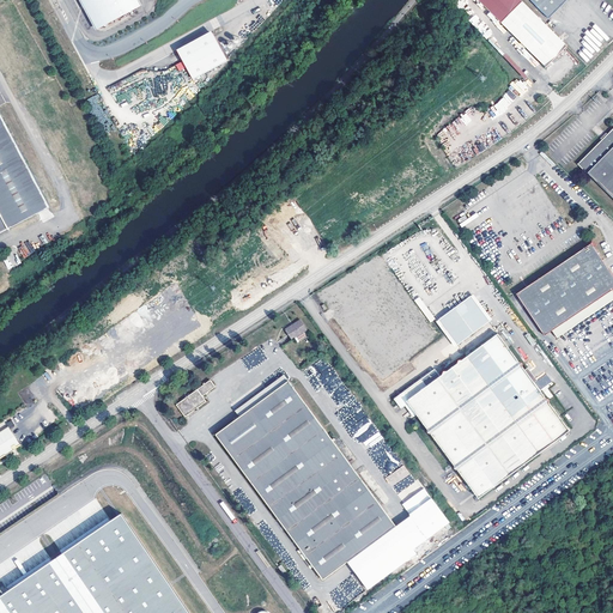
[(137,7),(132,0),(84,0),(99,28),(137,7)]
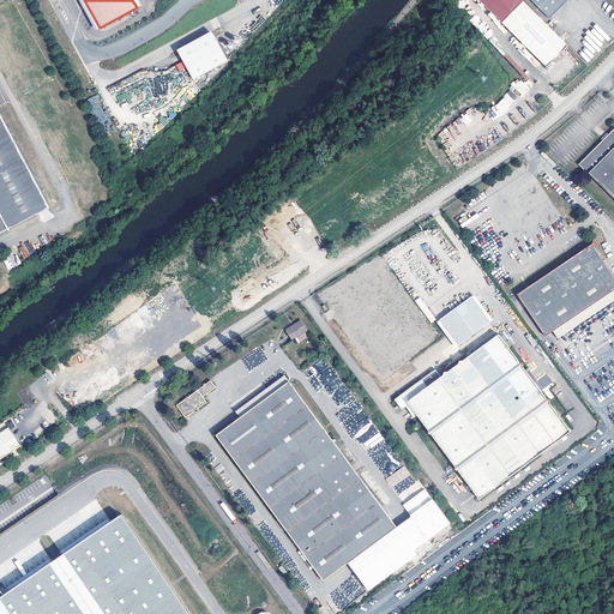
[(479,0),(501,22),(523,1),(522,0),(479,0)]
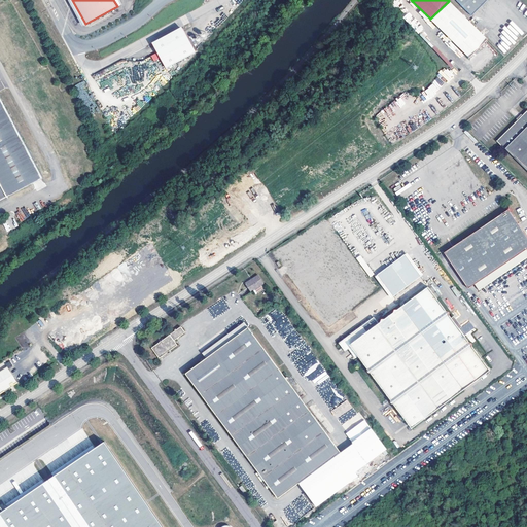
[(457,0),(471,15),(487,0),(457,0)]
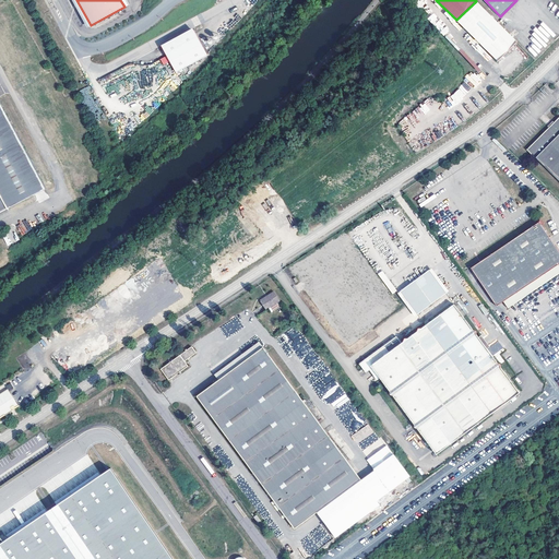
[(518,42),(476,1),(456,20),(498,61),(508,51),(509,54),(512,50),(510,48),(518,42)]
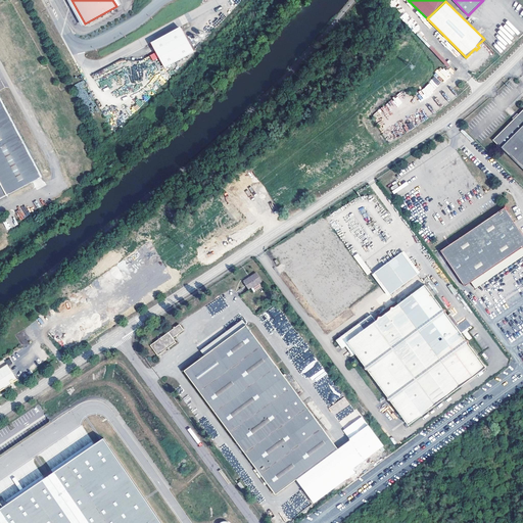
[(194,50),(182,29),(153,46),(165,67),(194,50)]
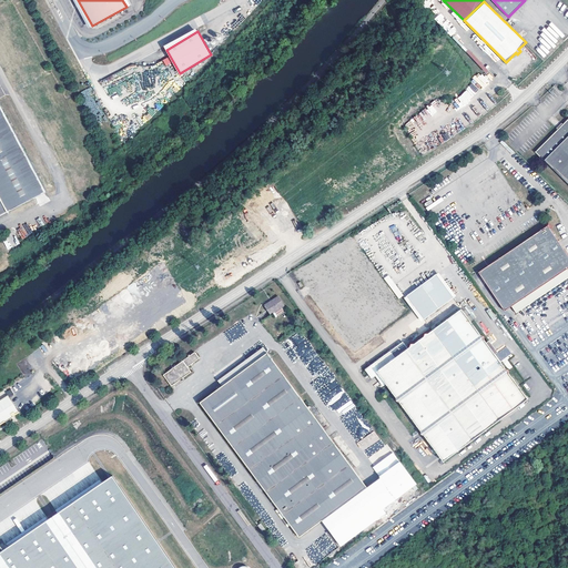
[(0,216),(46,193),(0,105),(0,216)]
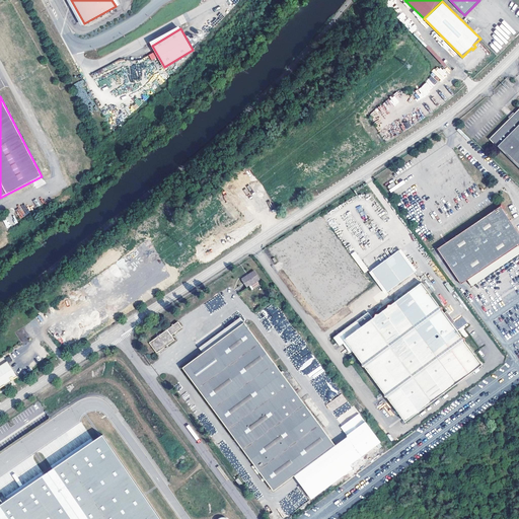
[(518,108),(518,110),(513,116),(514,117),(509,121),(489,141),(496,149),(497,148),(518,170),(518,108)]
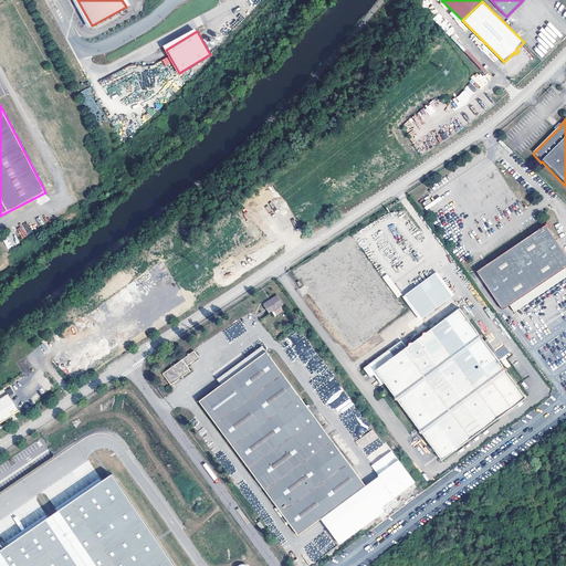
[(543,228),(478,272),(503,311),(511,306),(515,313),(565,278),(565,269),(565,268),(565,253),(558,243),(549,229),(553,227),(547,220),(541,224),(543,228)]
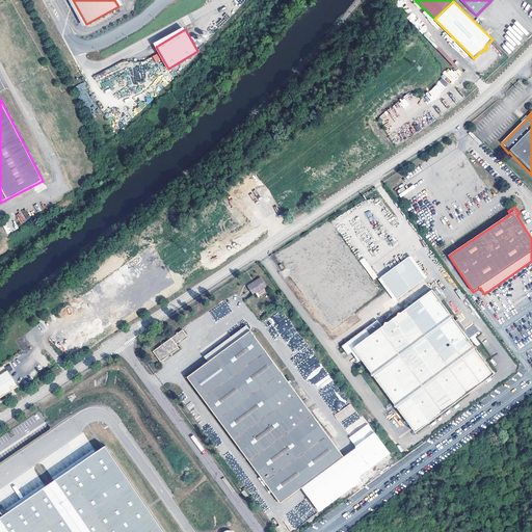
[(364,258),(360,261),(374,280),(378,276),(364,258)]
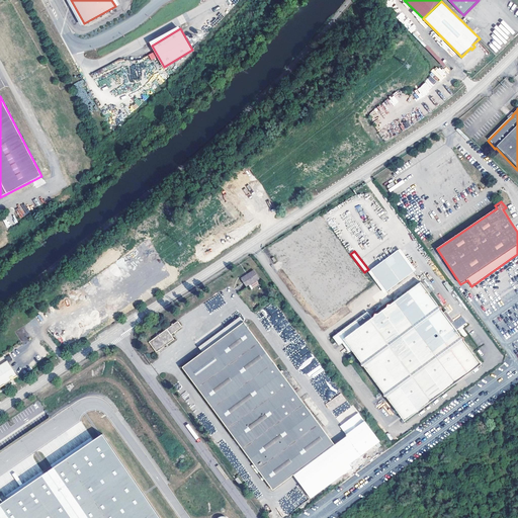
[(398,251),(372,271),(387,292),(414,273),(398,251)]
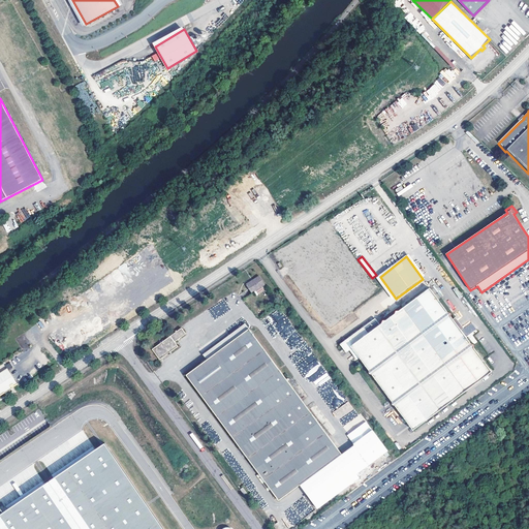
[(259,276),(246,284),(252,293),(265,284),(259,276)]
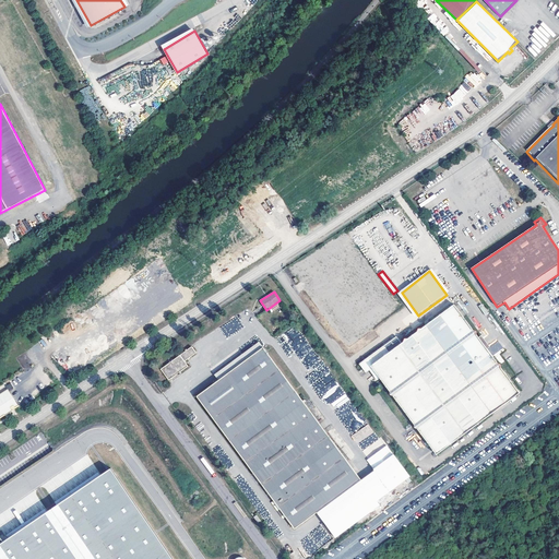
[(438,455),(521,393),(501,368),(501,365),(498,364),(477,335),(477,332),(474,331),(454,306),(423,330),(419,330),(417,333),(409,340),(406,340),(404,343),(403,345),(397,337),(360,366),(367,375),(370,372),(373,370),(381,380),(391,393),(391,396),(394,397),(416,426),(415,429),(419,430),(437,453),(436,454),(436,456),(436,458),(438,459),(439,456),(438,455)]
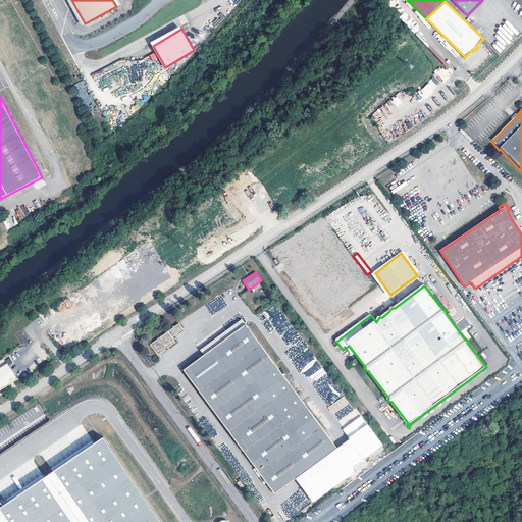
[(200,350),(204,355),(246,324),(242,319),(200,350)]
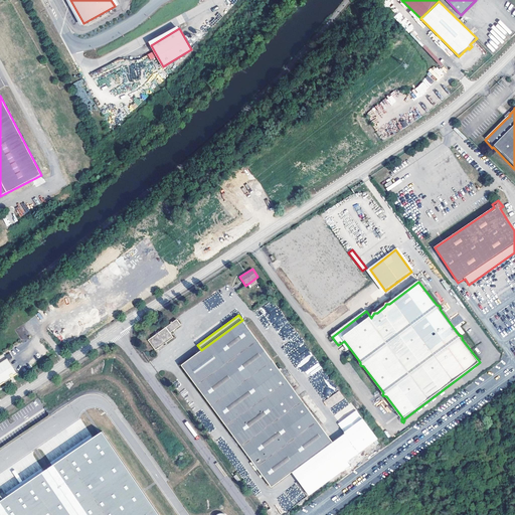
[(332,442),(242,320),(201,350),(181,365),(272,487),(292,472),(332,442)]
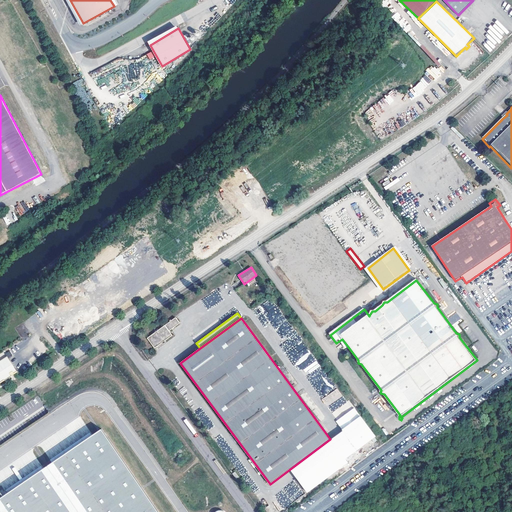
[(165,325),(147,338),(155,348),(172,335),(165,325)]
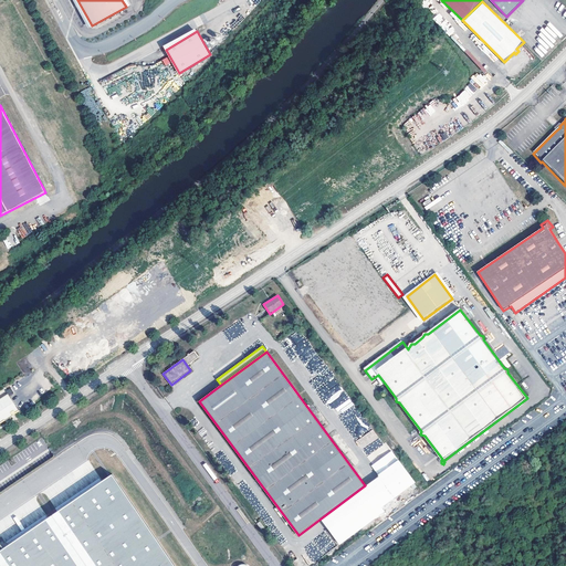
[(378,375),(375,377),(384,387),(386,385),(378,375)]
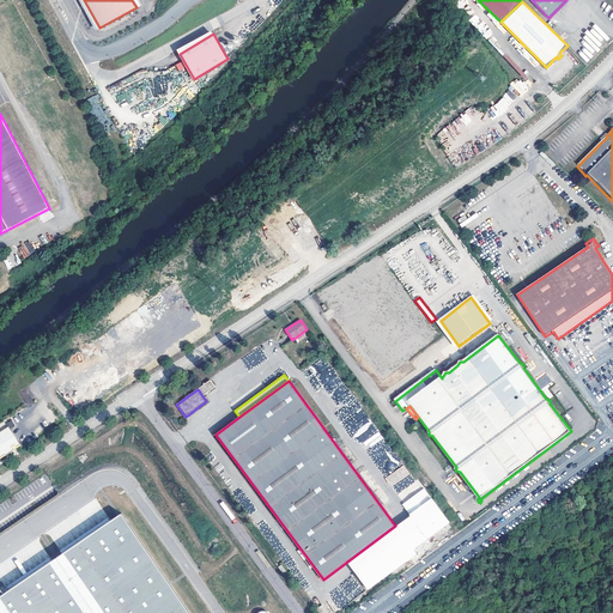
[(0,459),(22,445),(10,426),(0,432),(0,459)]
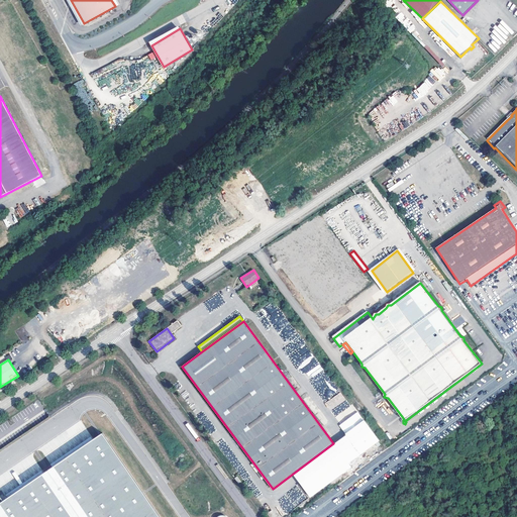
[(330,410),(345,400),(340,392),(325,403),(330,410)]
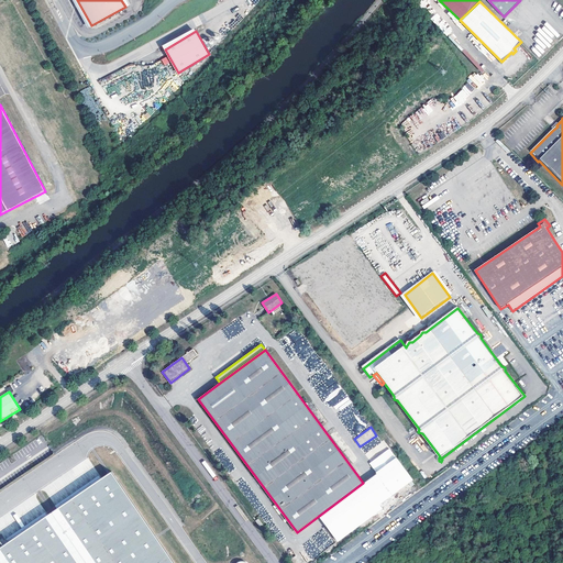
[(377,473),(363,483),(319,516),(338,542),(383,509),(379,505),(412,479),(397,457),(376,473),(377,473)]
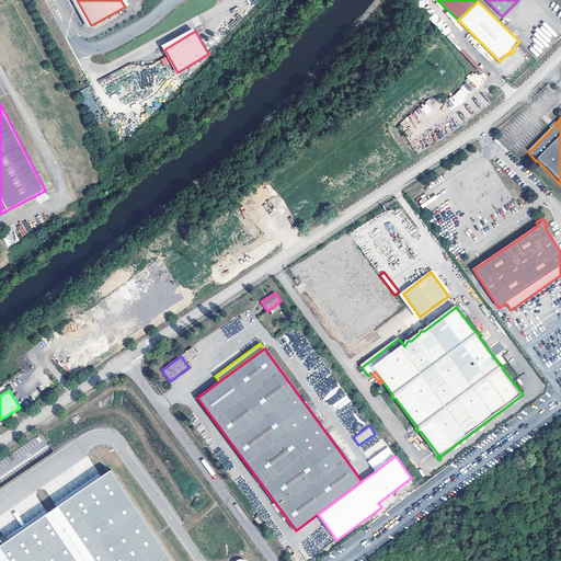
[(174,560),(112,470),(72,496),(4,544),(0,537),(0,560),(174,560)]
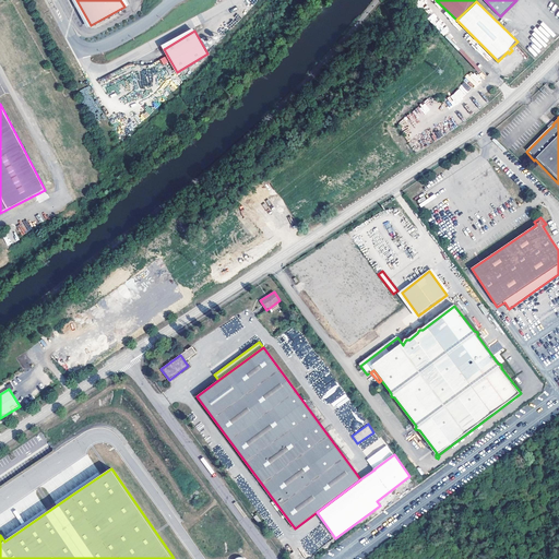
All buildings are outlined.
